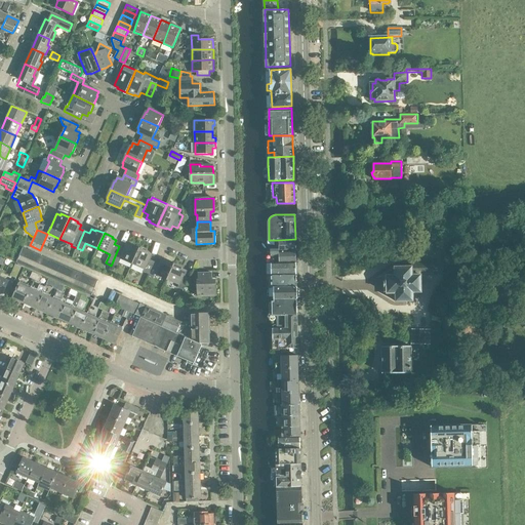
[(295,261),(295,250),(295,239),(278,240),(278,248),(270,248),(271,255),(273,255),(273,263),(295,261)]
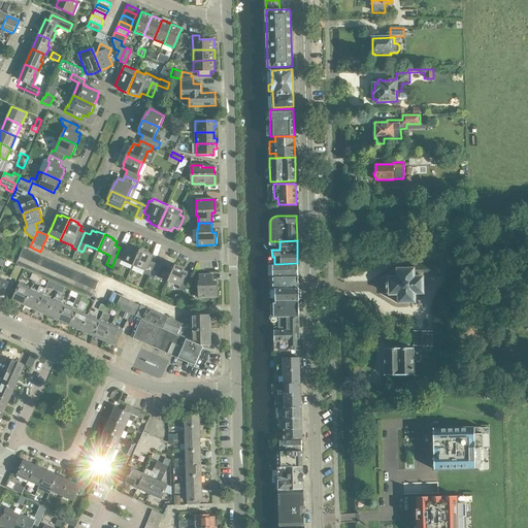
[(131,248),(127,245),(125,251),(120,248),(112,265),(118,267),(121,260),(133,266),(140,250),(131,246),(131,248)]
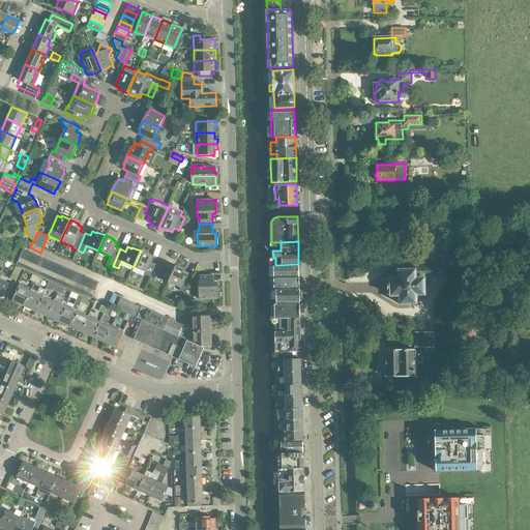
[(35,272),(41,258),(23,249),(16,264),(35,272)]
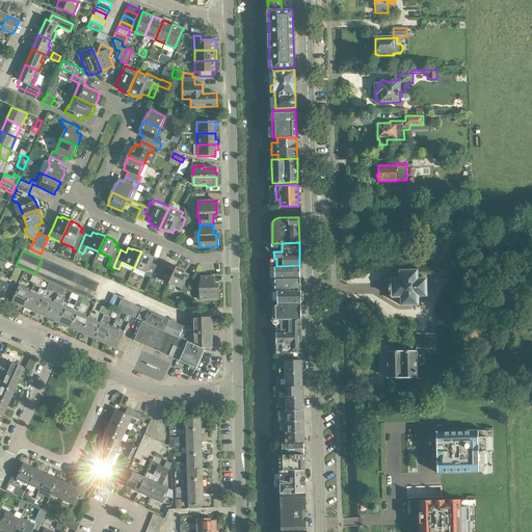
[(151,278),(156,265),(151,263),(153,259),(149,257),(150,256),(141,251),(134,268),(147,273),(145,275),(151,278)]
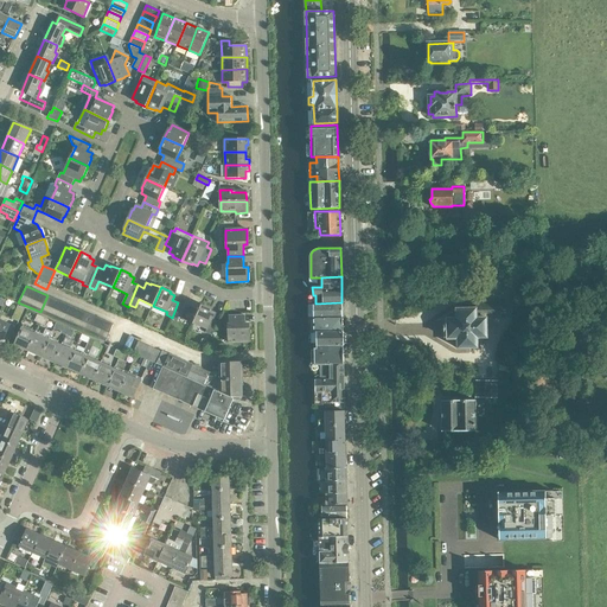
[(62,323),(70,305),(48,295),(40,312),(62,323)]
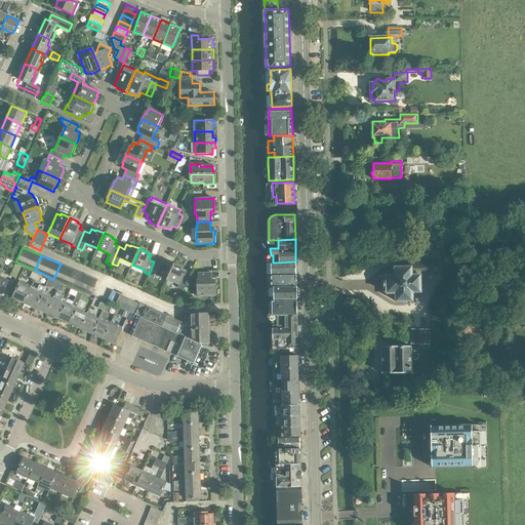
[(165,261),(161,259),(159,265),(154,261),(149,275),(154,277),(155,275),(167,280),(174,265),(165,260),(165,261)]
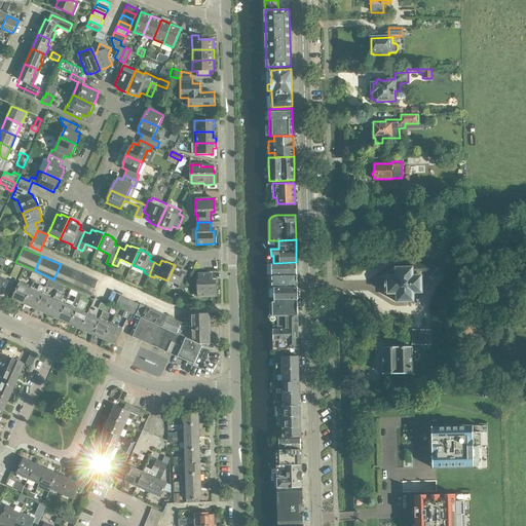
[(271,274),(297,273),(296,262),(273,263),(270,263),(270,271),(270,274),(271,274)]
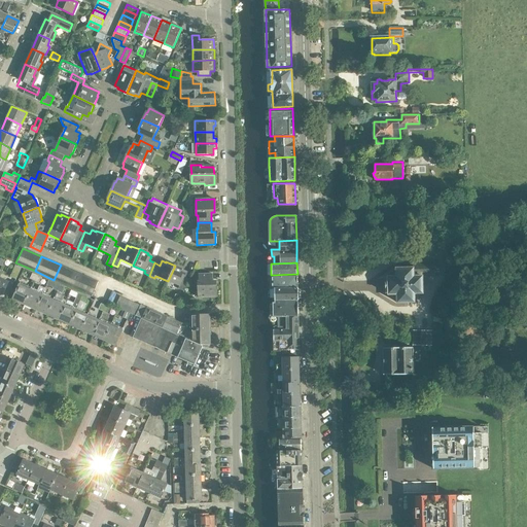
[(423,292),(423,276),(440,276),(438,262),(413,264),(413,268),(396,269),(396,277),(388,277),(388,279),(386,279),(386,292),(389,292),(389,294),(397,293),(397,303),(415,302),(415,297),(421,297),(421,293),(423,292)]
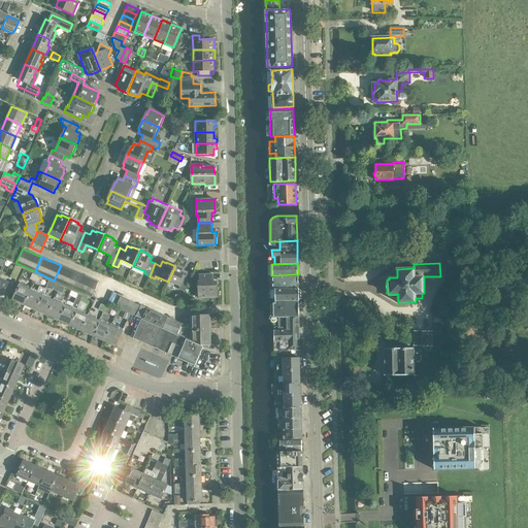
[(72,289),(79,273),(61,265),(54,281),(72,289)]
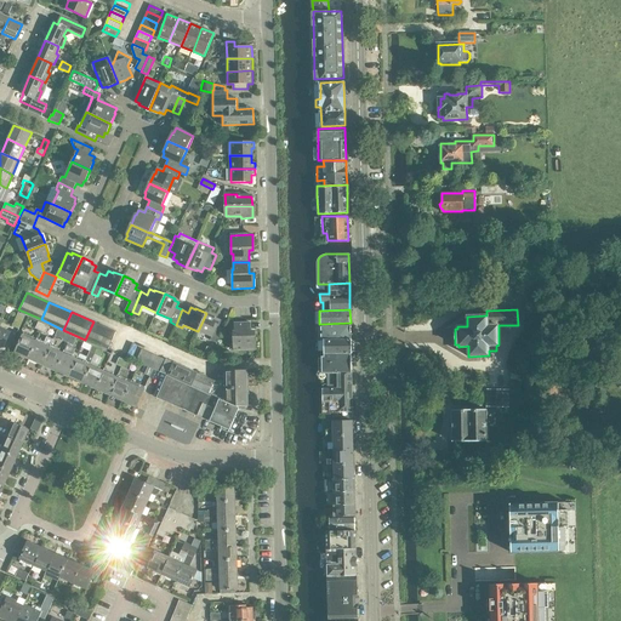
[(18,329),(24,315),(18,313),(12,326),(18,329)]
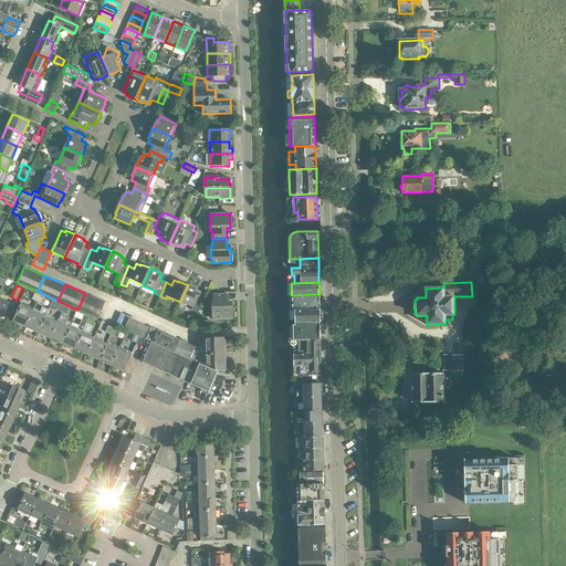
[(198,313),(203,300),(198,297),(200,292),(196,290),(197,289),(188,285),(180,302),(194,307),(192,311),(198,313)]
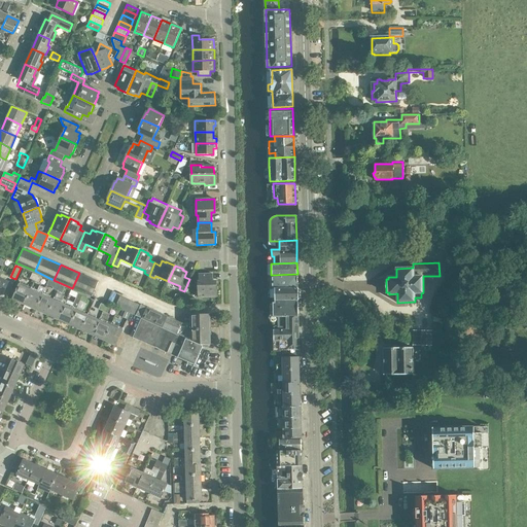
[(92,296),(98,281),(79,273),(72,288),(92,296)]
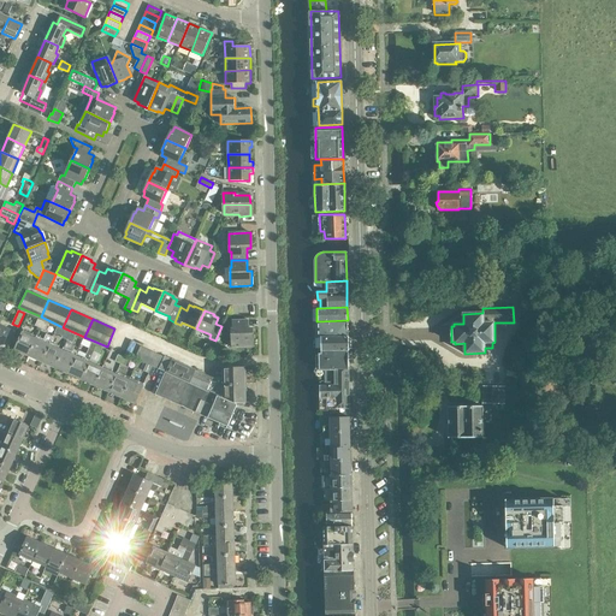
[(248,332),(248,320),(232,321),(232,329),(231,329),(231,348),(253,347),(253,331),(248,332)]
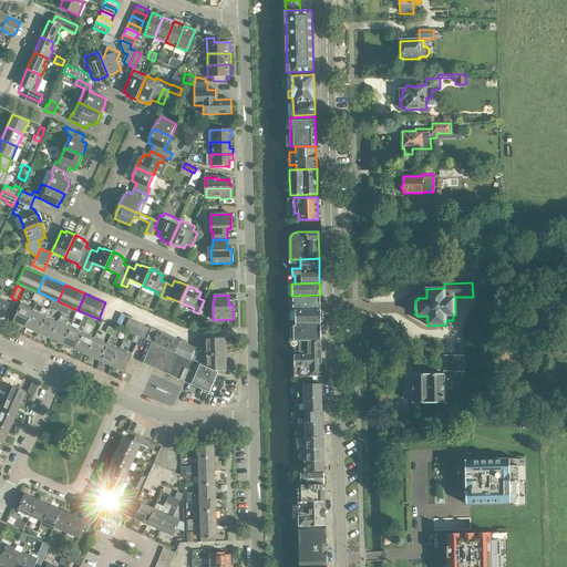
[(320,309),(320,295),(292,296),(291,296),(292,310),(295,310),(321,310),(321,309),(320,309)]
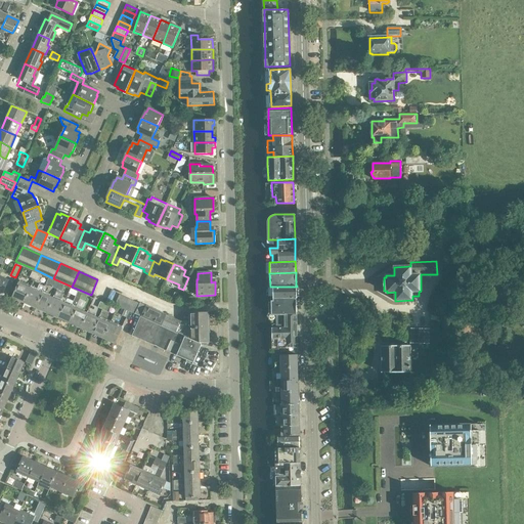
[(0,291),(3,293),(8,280),(0,276),(0,291)]
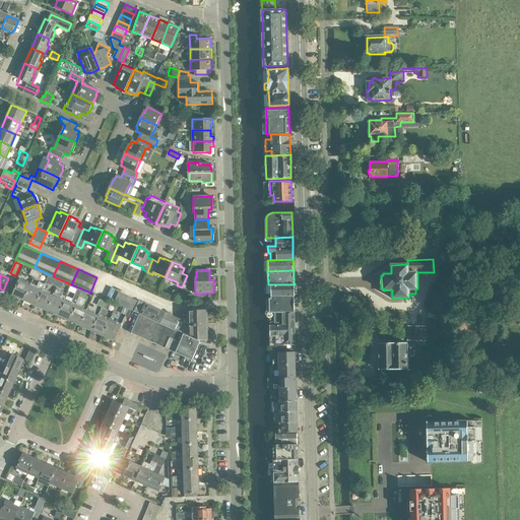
[(23,300),(30,283),(27,282),(19,278),(12,295),(23,300)]
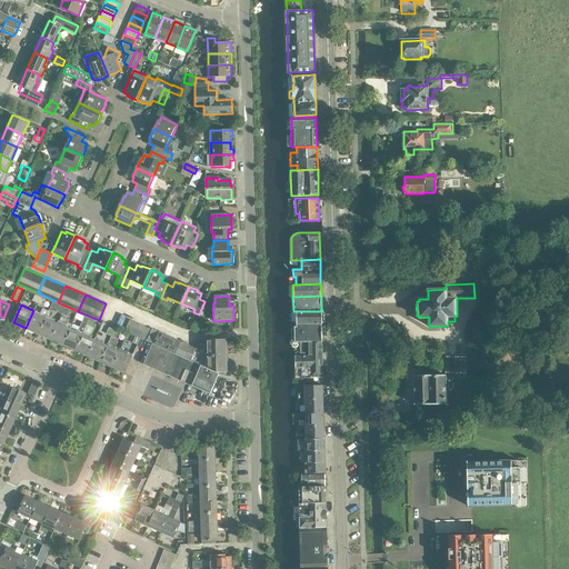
[(46,316),(48,310),(42,308),(40,313),(33,310),(26,328),(38,333),(46,316)]
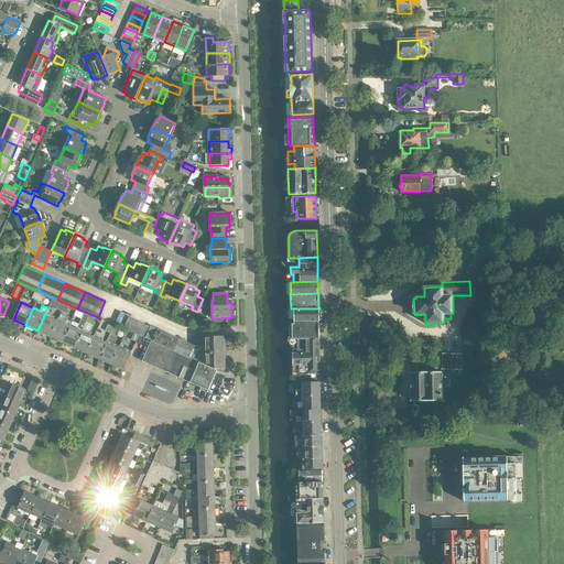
[(293,321),(320,320),(320,308),(293,308),(293,321)]
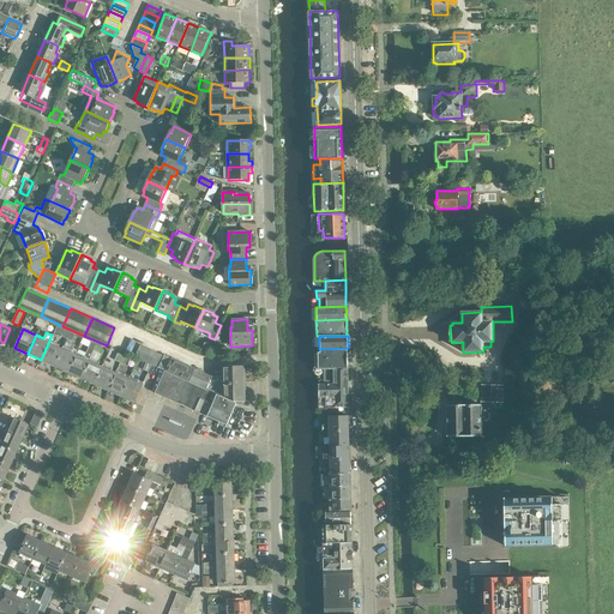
[(54,366),(61,349),(58,347),(59,344),(49,341),(41,360),(54,366)]
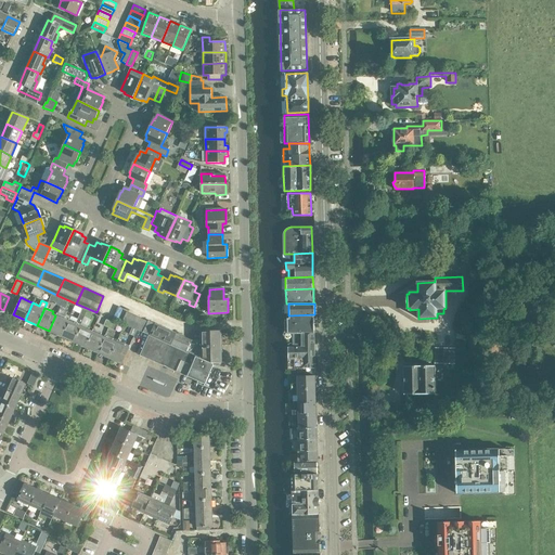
[(81,324),(85,318),(88,311),(81,308),(76,322),(68,319),(67,321),(61,336),(73,341),(80,324),(81,324)]
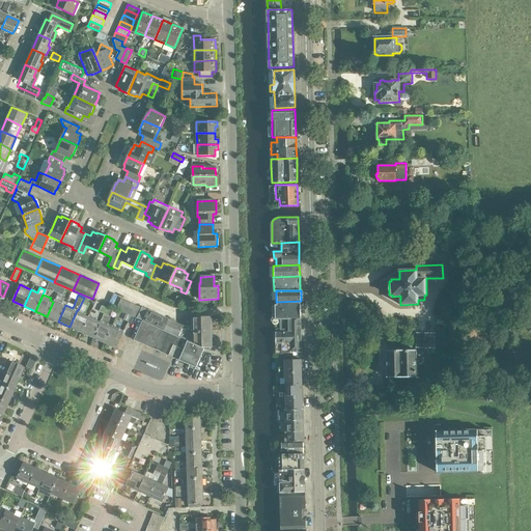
[(58,322),(64,307),(61,305),(62,303),(54,300),(53,302),(47,316),(58,322)]
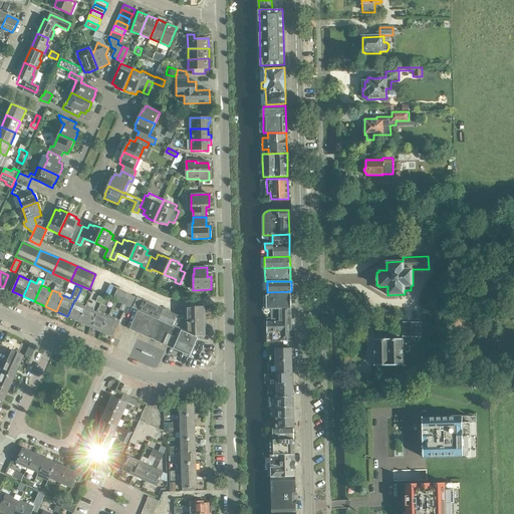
[(117,290),(113,299),(120,303),(126,305),(127,306),(130,307),(146,314),(146,313),(151,303),(138,297),(138,298),(137,298),(136,297),(126,293),(126,294),(117,290)]
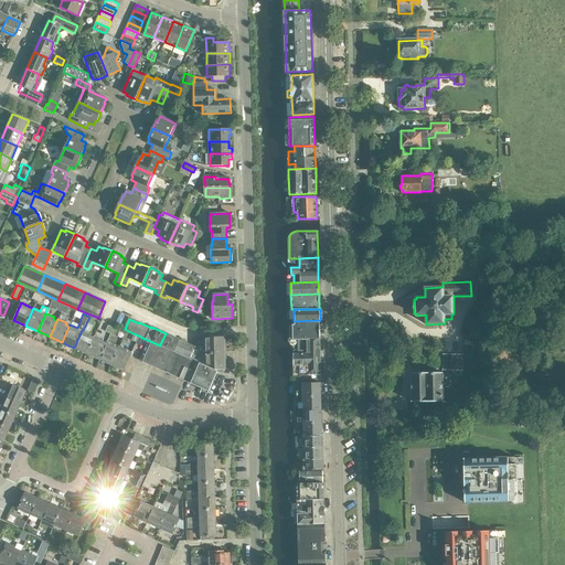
[(292,339),(298,339),(320,338),(319,321),(320,321),(320,320),(294,321),(294,324),(292,324),(291,324),(292,339)]
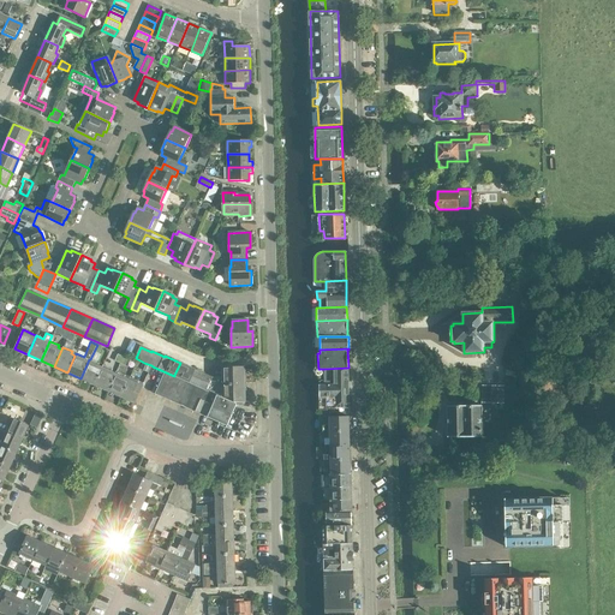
[(99,363),(90,359),(89,359),(81,378),(94,384),(102,365),(103,362),(100,360),(99,363)]
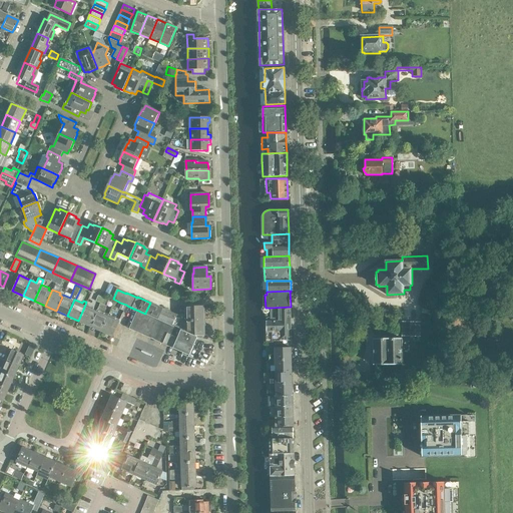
[(145,313),(145,314),(157,319),(158,318),(162,308),(159,307),(150,303),(145,313)]
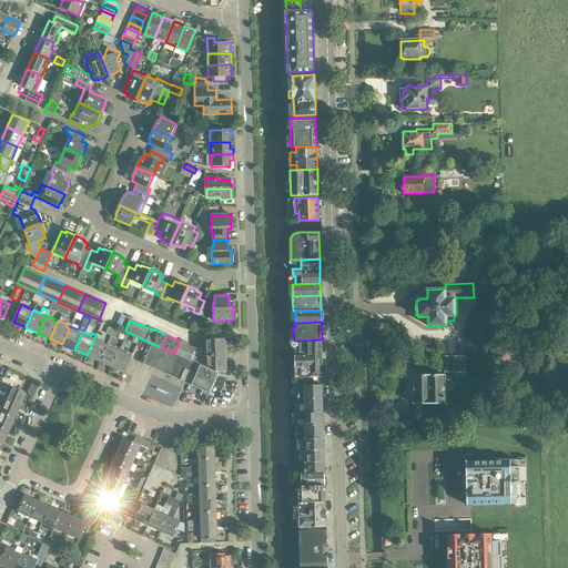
[(99,361),(107,344),(102,343),(103,341),(94,337),(87,355),(99,361)]
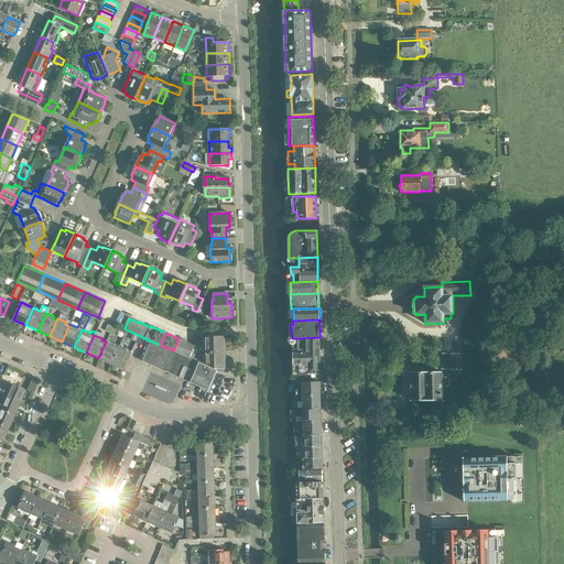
[(203,353),(224,353),(224,336),(218,336),(204,336),(204,345),(202,345),(202,349),(199,349),(199,353),(203,353)]
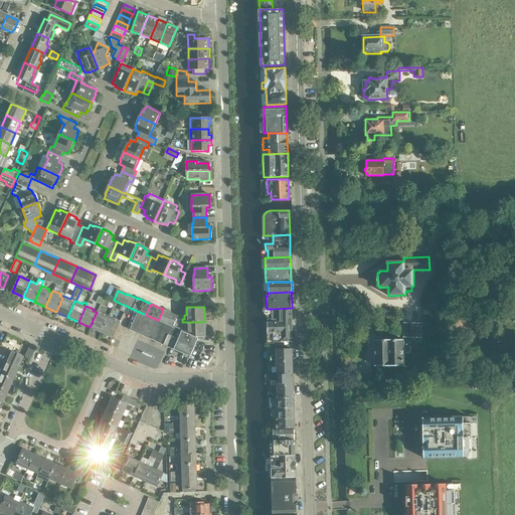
[(206,341),(131,308),(119,336),(179,362),(180,360),(183,361),(185,357),(190,359),(190,365),(206,365),(206,341)]
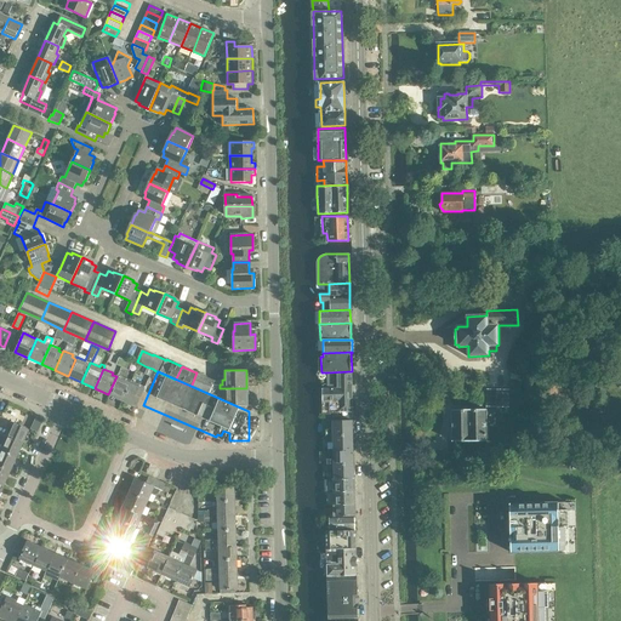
[(353,415),(352,383),(352,371),(328,372),(328,385),(323,385),(323,388),(322,388),(323,398),(323,414),(330,414),(330,411),(343,411),(343,416),(353,415)]
